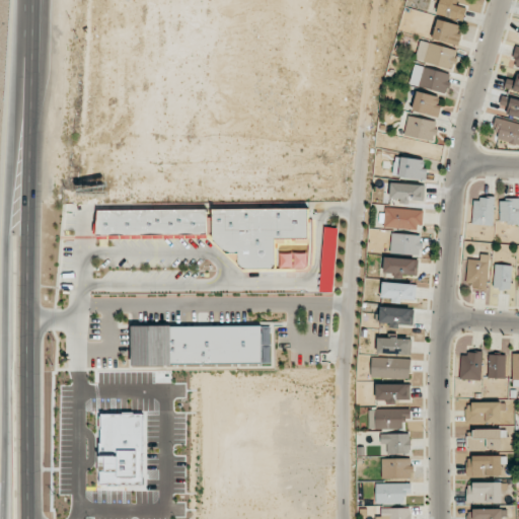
[(462,19),(466,0),(464,0),(439,0),(436,14),(462,19)]
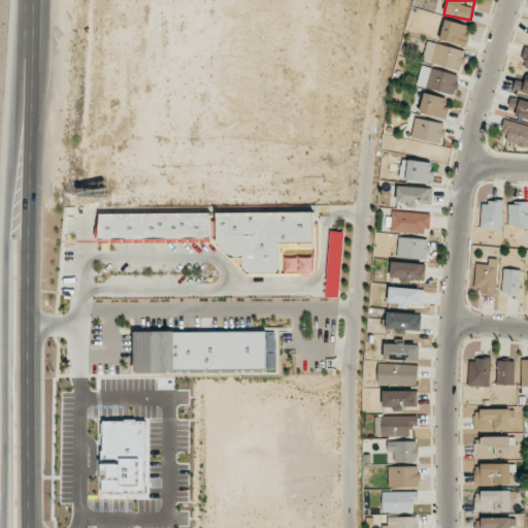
[(471,27),(444,19),(438,38),(465,46),(471,27)]
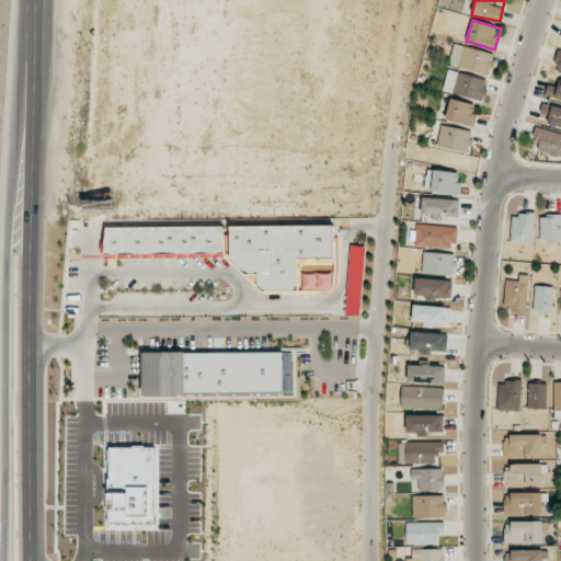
[(495,52),(453,46),(449,67),(492,73),(495,52)]
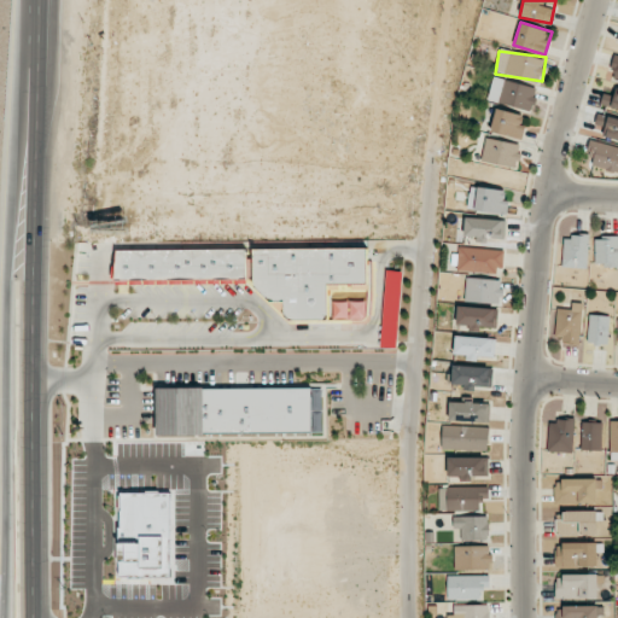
[(537,88),(494,76),(488,99),(530,111),(537,88)]
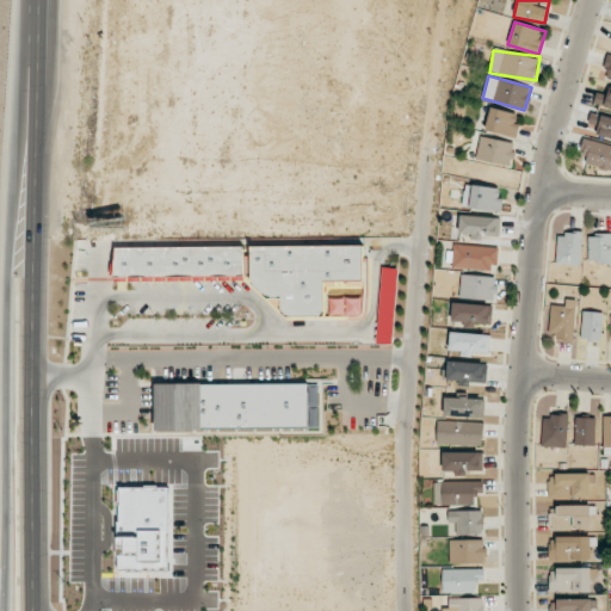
[(597,93),(593,104),(610,107),(610,87),(609,96),(597,93)]
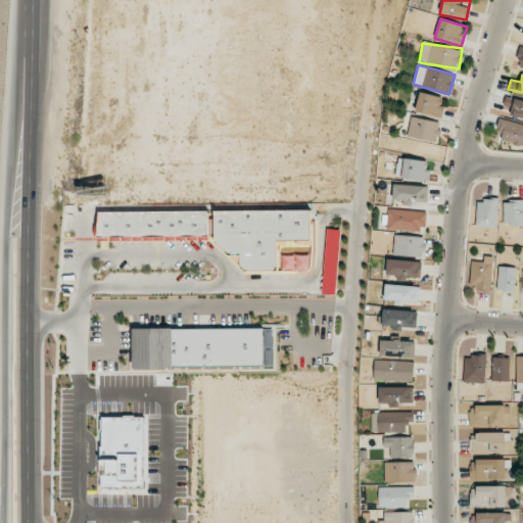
[(444,97),(419,93),(416,112),(441,116),(444,97)]
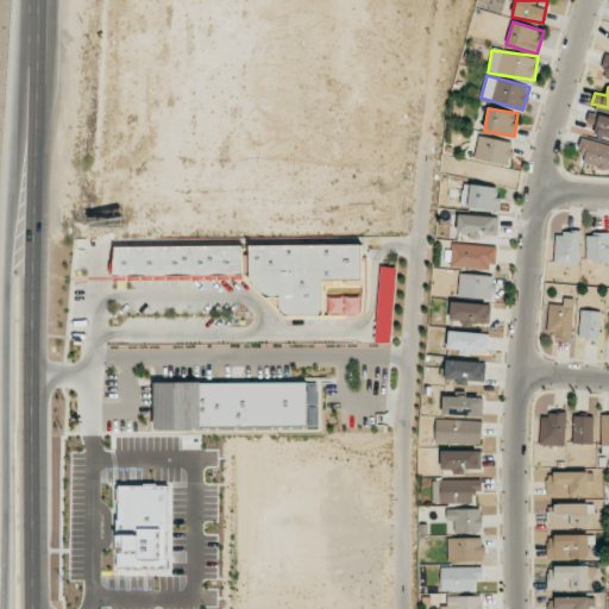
[(608,137),(608,117),(589,112),(584,131),(608,137)]
